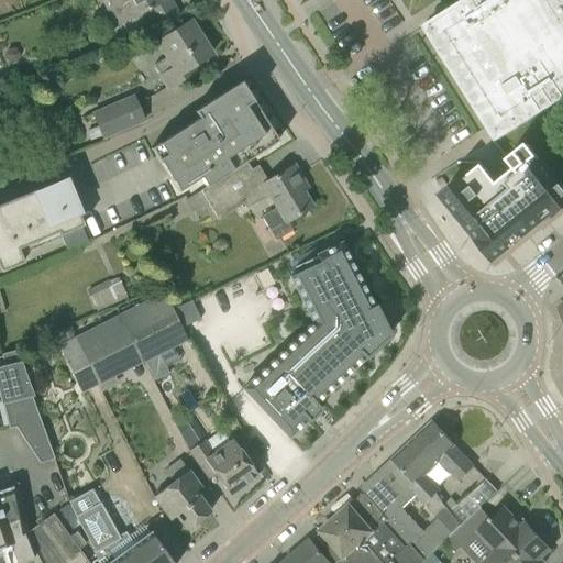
[(110,0),(116,8),(107,13),(116,28),(145,11),(153,26),(177,13),(169,0),(110,0)]
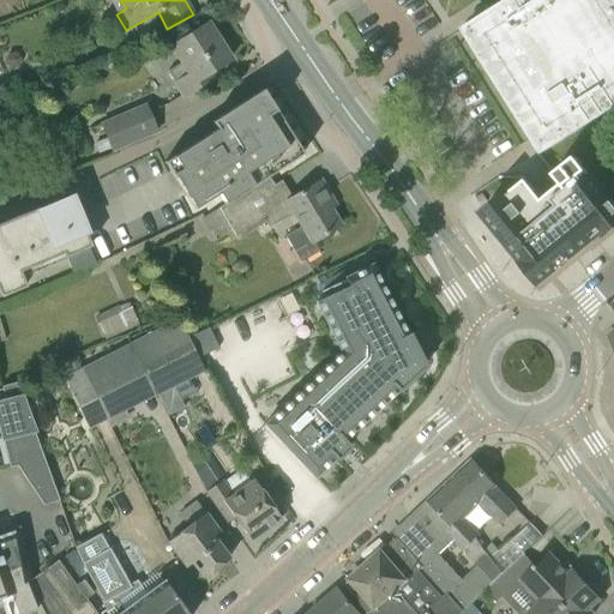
[(613,0),(477,0),(487,12),(461,29),(540,155),(613,107),(613,0)]
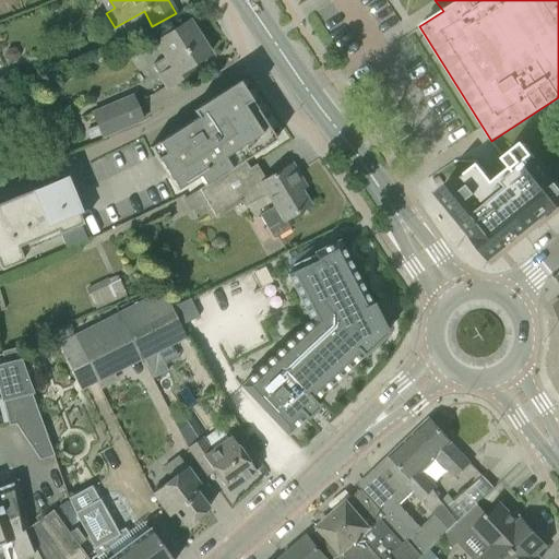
[(183,70),(209,55),(188,22),(155,43),(165,57),(152,66),(166,87),(187,74),(183,70)]
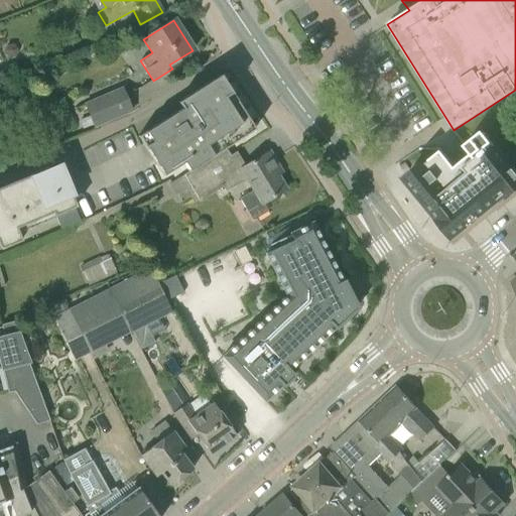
[(6,45),(3,51),(7,56),(14,55),(16,49),(12,44),(6,45)]
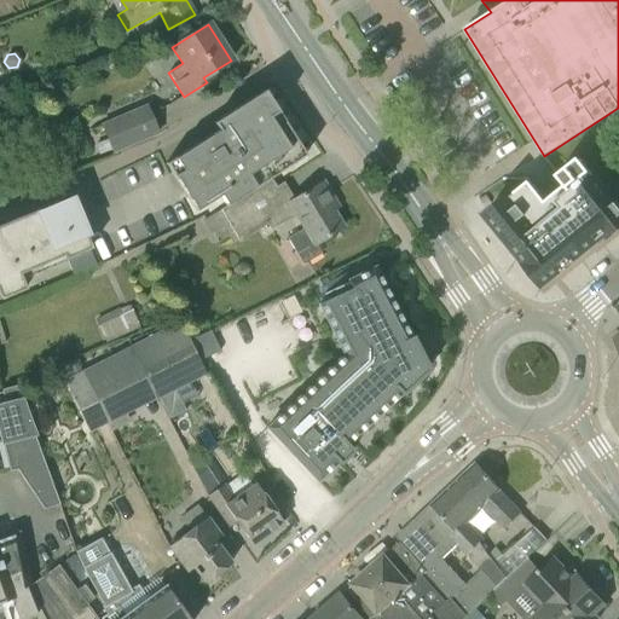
[(173,174),(172,175),(174,179),(180,189),(195,212),(219,196),(224,204),(223,206),(224,208),(225,210),(271,180),(270,178),(296,161),(288,149),(296,143),(283,121),(275,127),(268,117),(277,111),(262,91),(212,123),(184,142),(187,149),(196,161),(178,172),(173,174)]
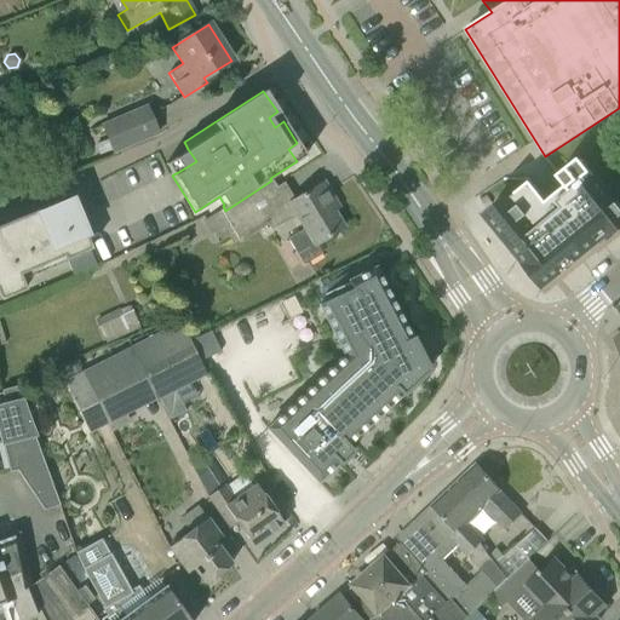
[(113,151),(160,132),(147,101),(99,120),(107,136),(95,141),(98,150),(110,145),(113,151)]
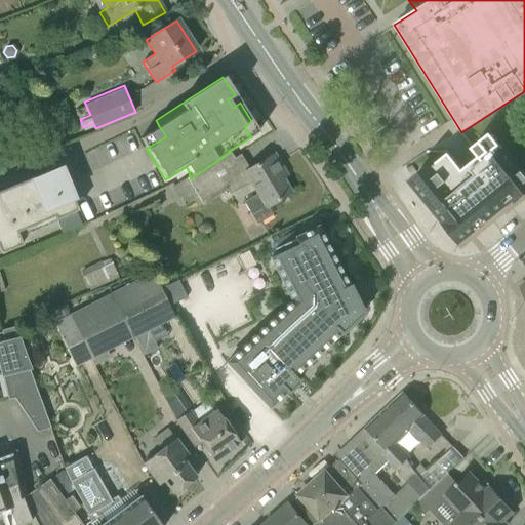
[(430,167),(411,184),(460,243),(506,206),(507,208),(524,193),(524,176),(490,134),(472,149),(479,157),(462,171),(448,154),(431,168),(430,167)]
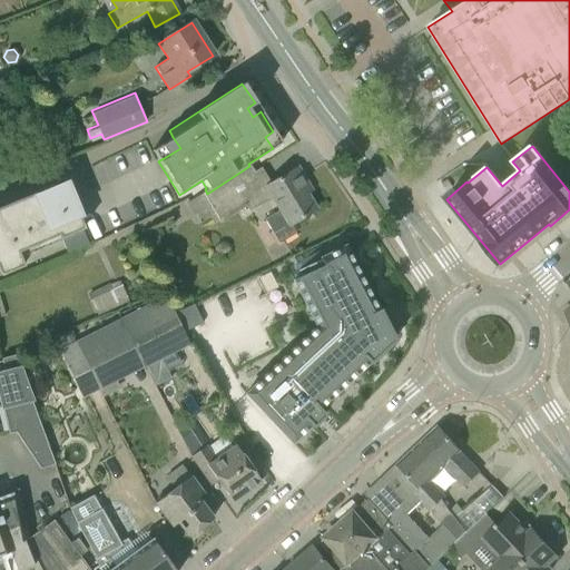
[(206,192),(203,194),(209,206),(219,222),(224,219),(244,207),(247,210),(273,199),(279,210),(264,220),(266,225),(278,244),(295,234),(290,225),(315,210),(302,187),(306,184),(296,168),(269,185),(259,169),(261,168),(259,167),(253,172),(249,166),(207,194),(206,192)]
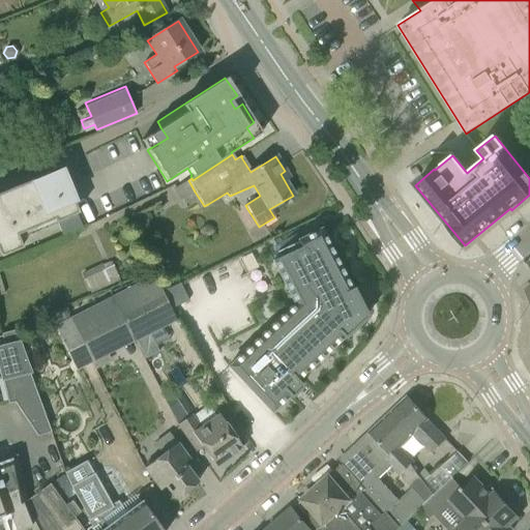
[(75,204),(61,171),(34,182),(33,179),(0,193),(0,260),(22,252),(17,238),(55,223),(56,226),(57,225),(77,217),(79,216),(74,205),(75,204)]
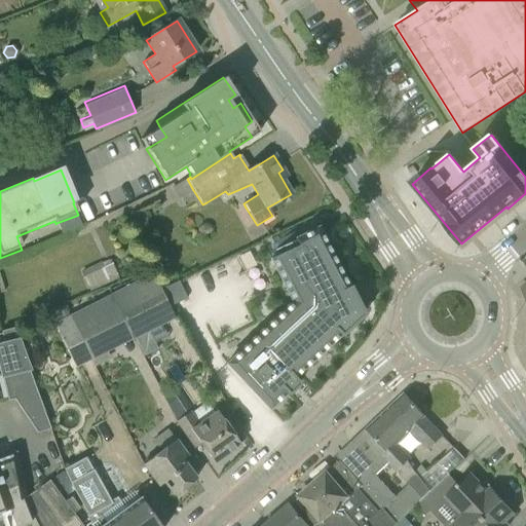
[(82,229),(76,216),(57,223),(63,237),(82,229)]
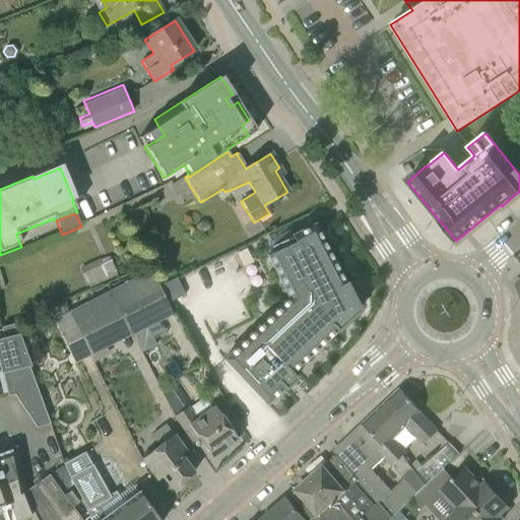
[(245,322),(211,339),(218,354),(223,360),(265,404),(282,388),(284,390),(286,387),(293,382),(296,379),(289,374),(335,331),(336,332),(349,320),(360,311),(355,304),(345,283),(343,284),(313,225),(291,237),(294,242),(267,256),(288,299),(264,322),(255,313),(245,322)]
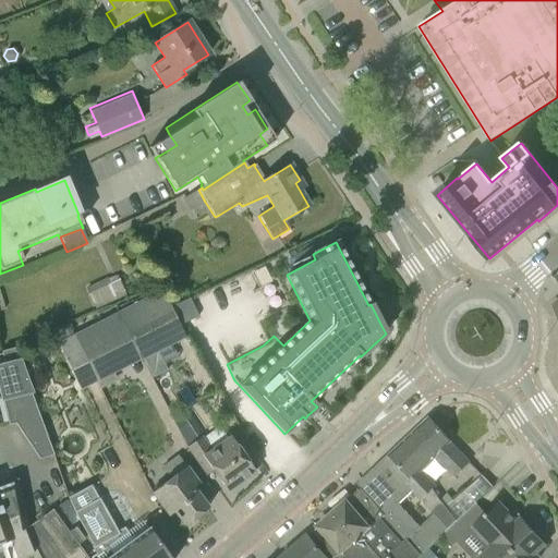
[(85,288),(95,308),(125,295),(117,275),(108,279),(107,278),(85,288)]
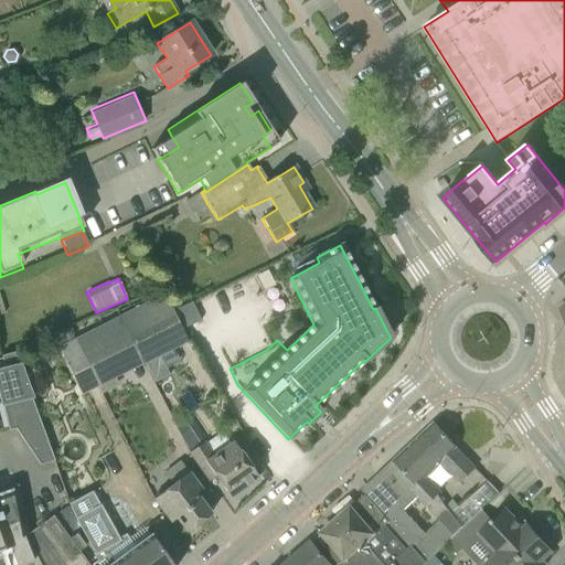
[(163,294),(116,318),(140,364),(187,341),(181,330),(172,311),(163,294)]
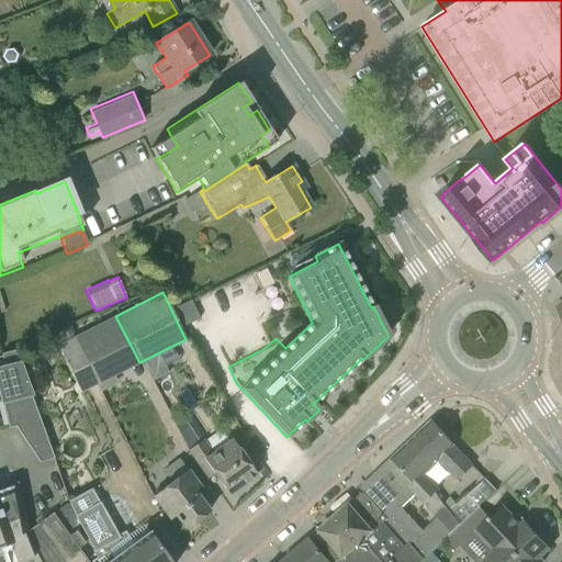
[(190,301),(171,310),(180,328),(199,318),(190,301)]
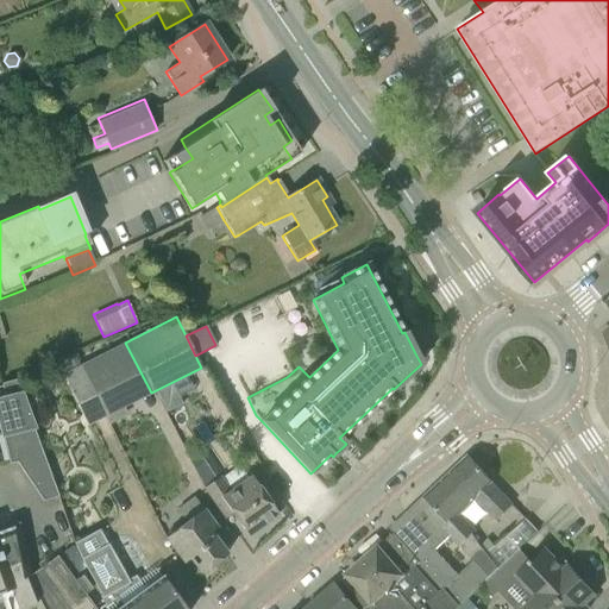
[(125,343),(76,368),(102,419),(106,418),(108,424),(129,415),(125,407),(151,393),(125,343)]
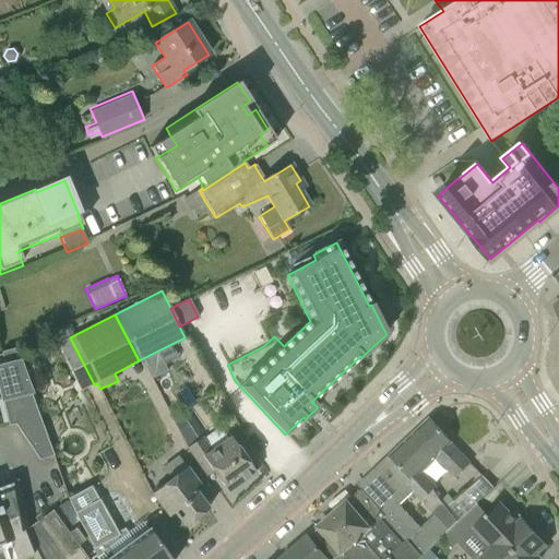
[(70,337),(57,344),(81,392),(94,384),(70,337)]
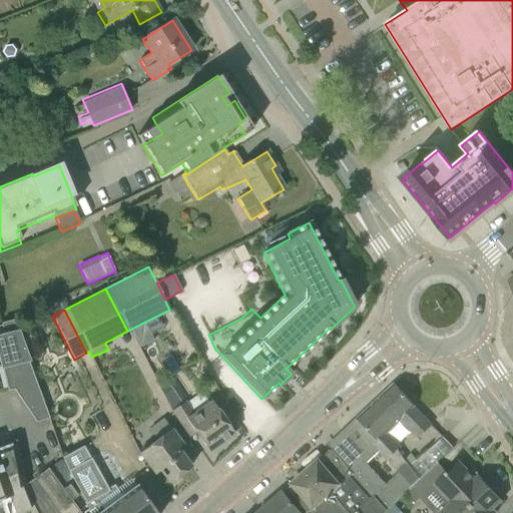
[(3,336),(0,336),(0,363),(1,367),(7,365),(16,387),(12,388),(35,423),(48,418),(12,320),(0,324),(3,336)]
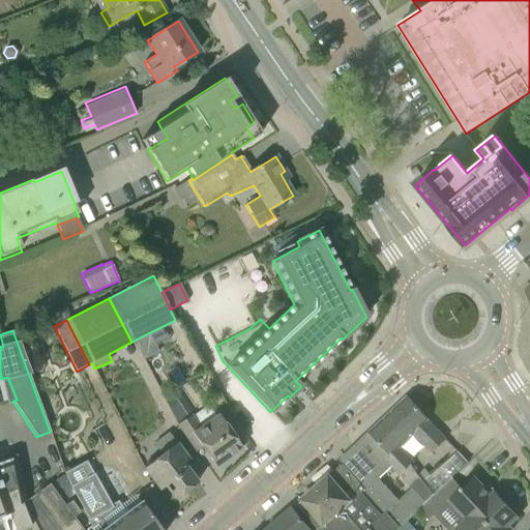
[(166,364),(181,359),(177,346),(162,351),(166,364)]
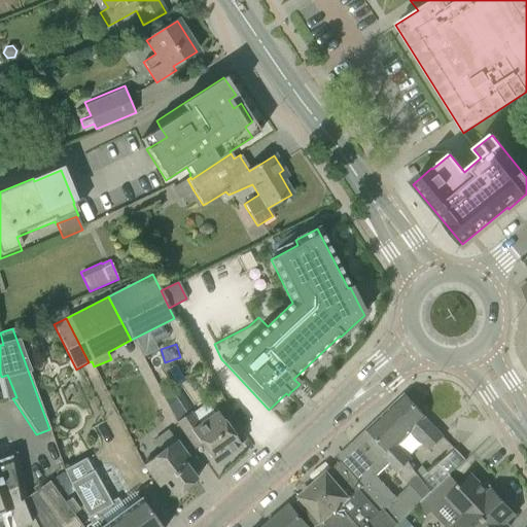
[(366,430),(355,442),(377,465),(384,458),(389,463),(398,473),(408,464),(412,460),(398,446),(411,434),(428,452),(443,437),(424,418),(425,418),(405,394),(366,430)]
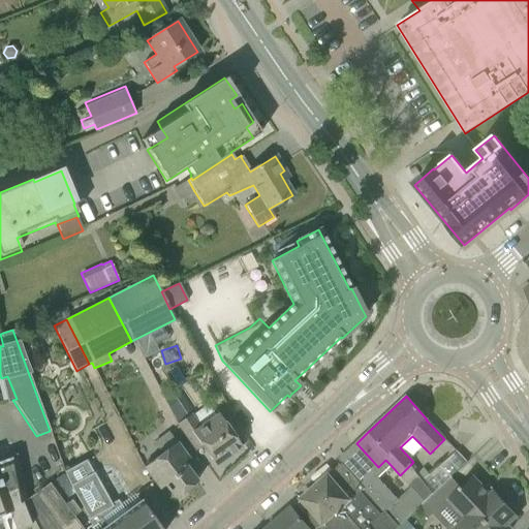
[(176,425),(188,441),(195,450),(200,446),(215,466),(241,447),(218,415),(199,429),(190,414),(176,425)]
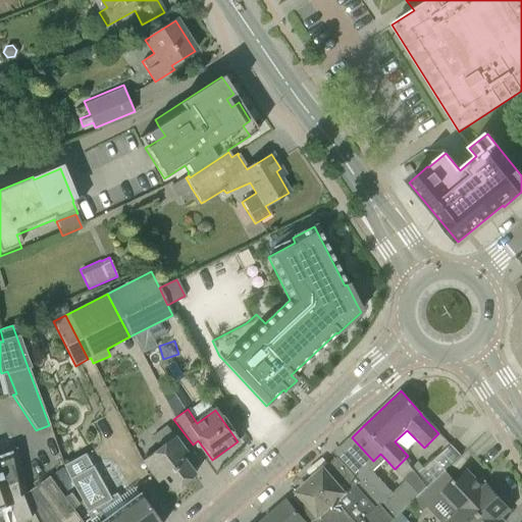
[(180,457),(186,453),(178,444),(164,425),(151,436),(158,447),(150,454),(149,452),(143,457),(144,458),(141,461),(157,482),(162,479),(171,491),(194,475),(180,457)]
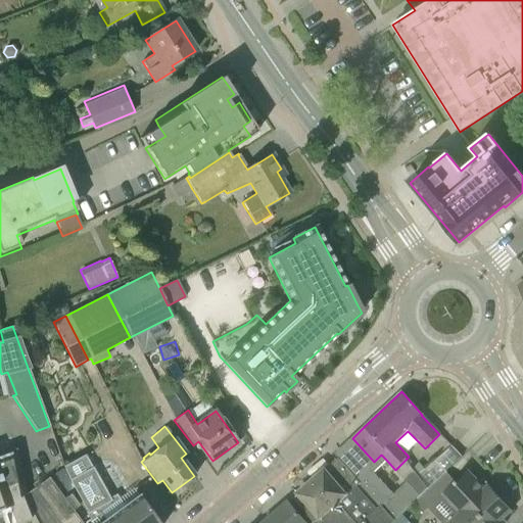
[(335,455),(337,459),(391,520),(425,487),(405,461),(395,470),(407,480),(393,494),(373,473),(386,460),(381,455),(374,462),(352,438),(335,455)]
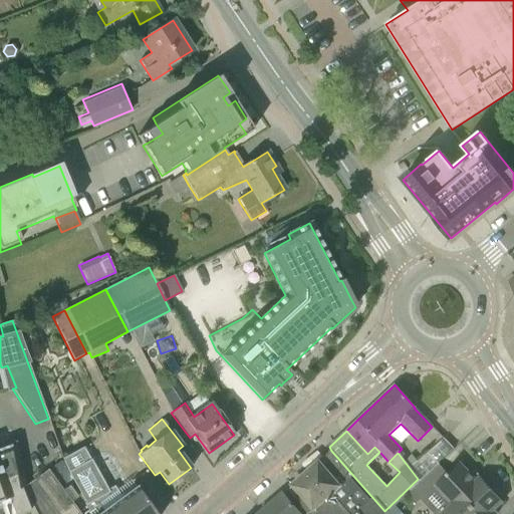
[(0,513),(35,513),(23,488),(23,487),(14,443),(0,448),(0,513)]
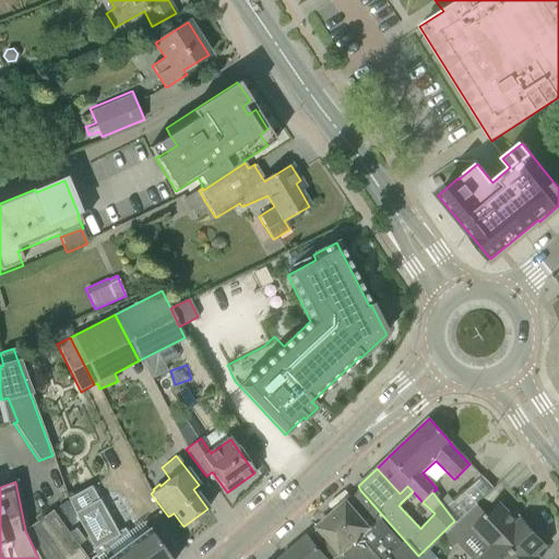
[(418,556),(360,490),(342,507),(317,528),(318,530),(313,534),(334,558),(333,558),(420,558),(418,556)]
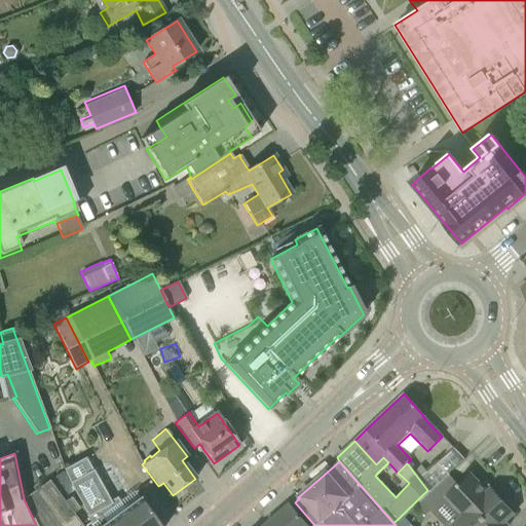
[(159,525),(139,498),(124,509),(116,498),(108,502),(92,471),(69,483),(70,484),(73,491),(86,515),(85,516),(91,525),(96,522),(99,525),(159,525)]
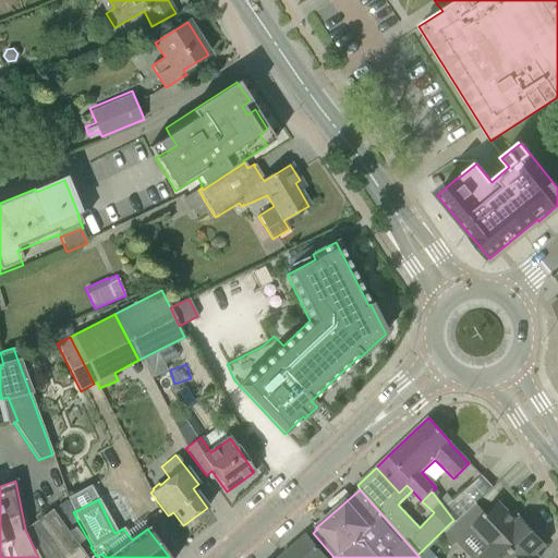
[(68,501),(58,508),(70,525),(77,521),(74,513),(73,512),(68,501)]
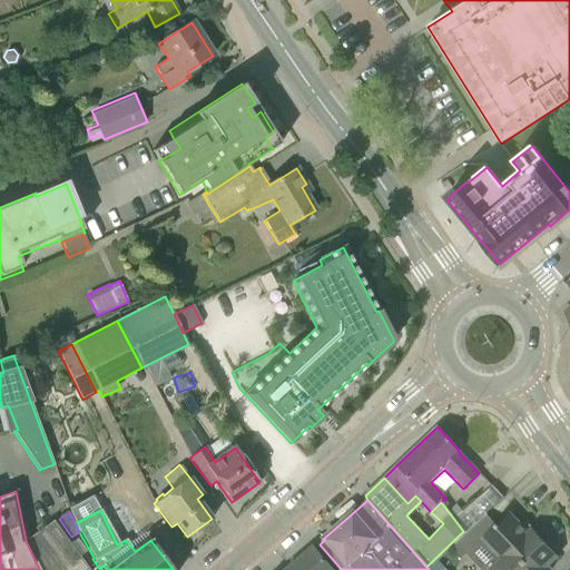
[(485,569),(550,569),(547,567),(558,557),(531,529),(528,533),(509,513),(495,526),(485,514),(451,547),(462,558),(481,540),(499,559),(485,569)]
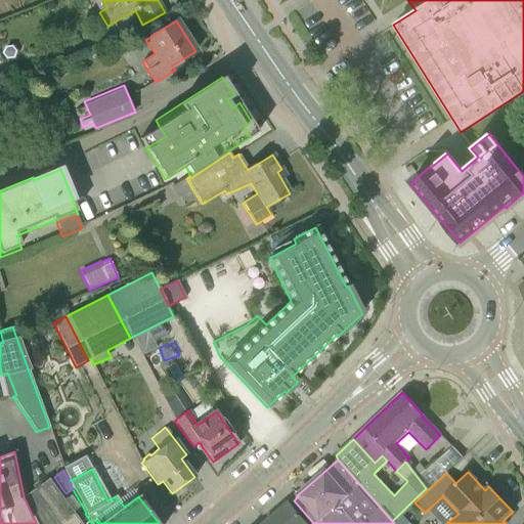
[(81,523),(73,512),(66,503),(63,499),(48,479),(24,496),(24,497),(36,523),(81,523)]
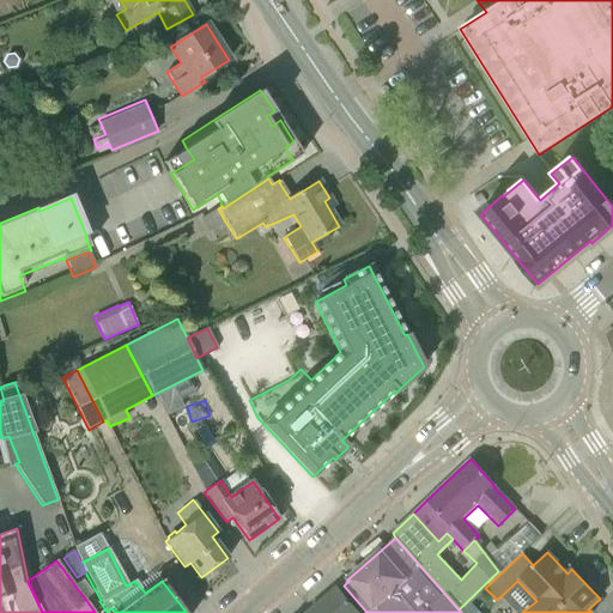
[(80,581),(74,584),(77,588),(85,599),(92,594),(82,580),(80,581)]
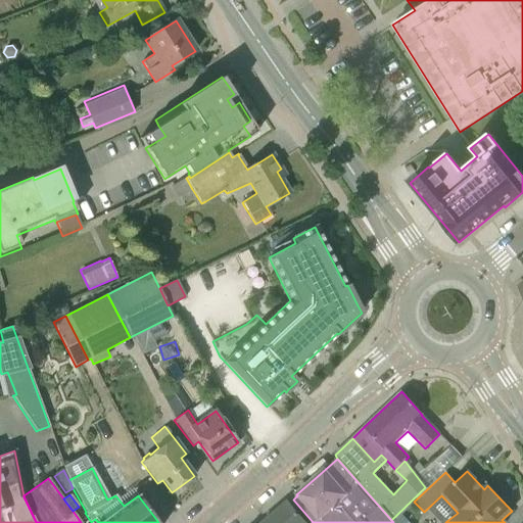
[(305,522),(300,518),(287,502),(263,522),(305,522)]
